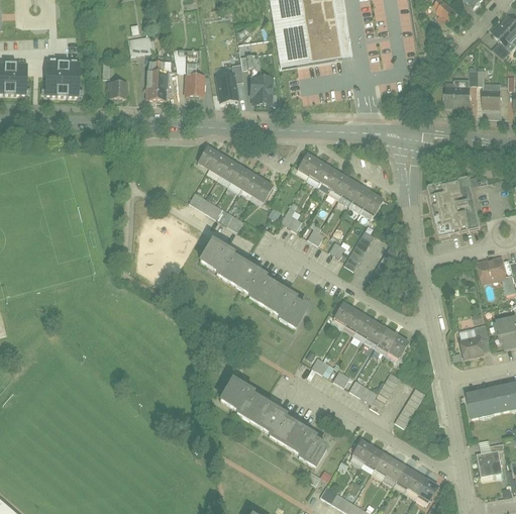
[(269,0),(280,66),(351,56),(342,0),(269,0)]
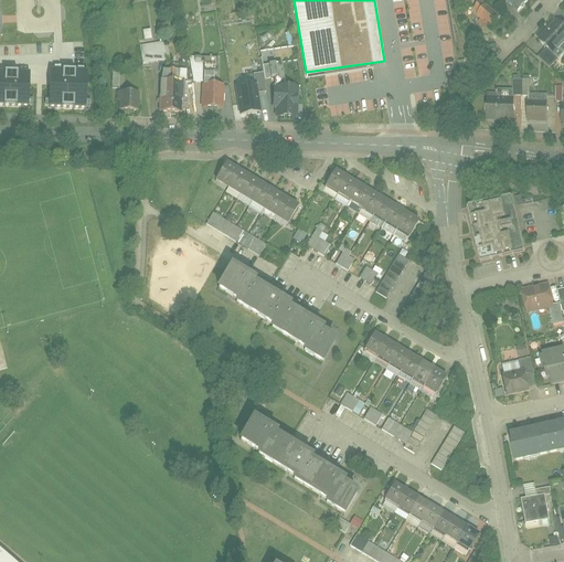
[(476,7),(493,23),(502,14),(488,0),(483,0),(476,7)]
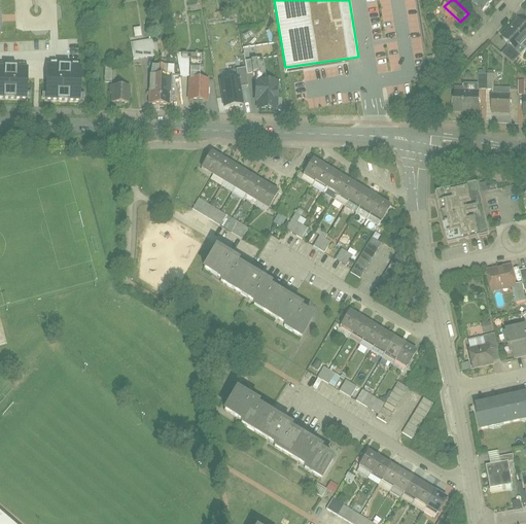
[(525,22),(520,16),(502,34),(511,41),(517,47),(525,37),(525,22)]
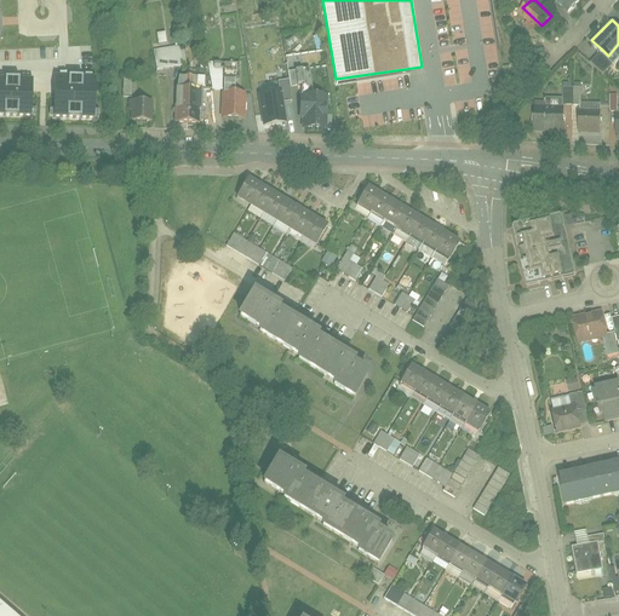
[(185,44),(155,45),(156,65),(187,63),(185,44)]
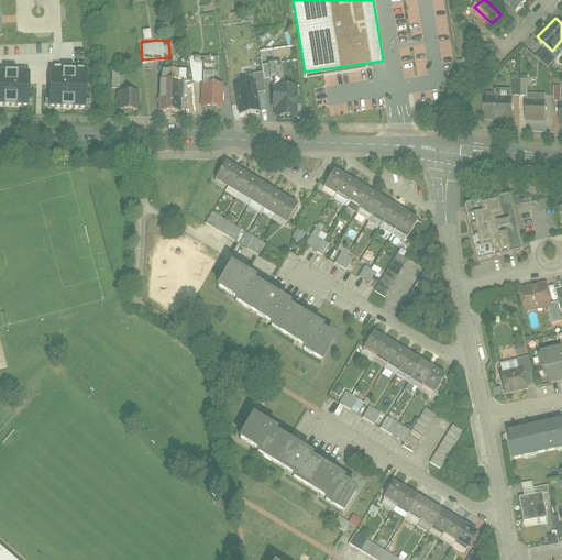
[(561,40),(552,51),(546,44),(537,54),(549,65),(561,50),(561,40)]
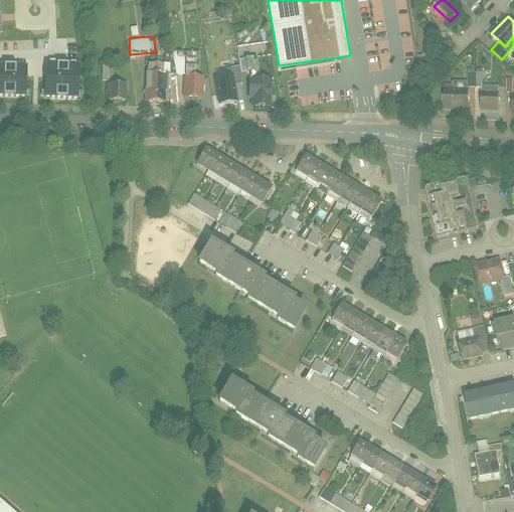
[(243,69),(260,67),(258,53),(241,56),(243,69)]
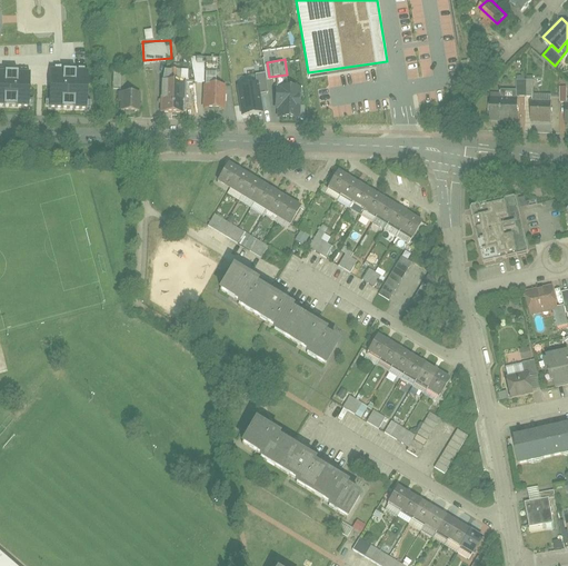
[(421,61),(424,75),(435,72),(432,59),(421,61)]
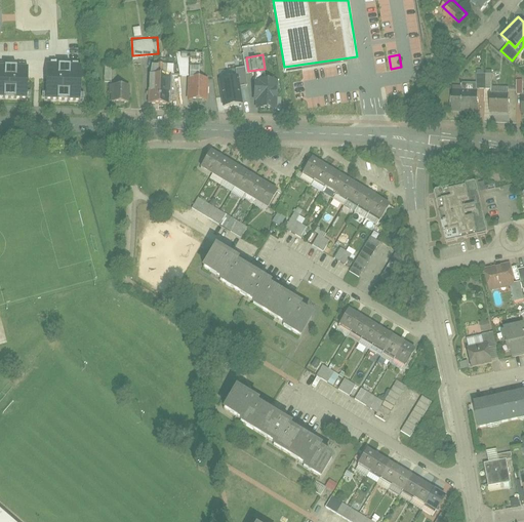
[(0,95),(31,97),(33,59),(0,58),(0,95)]
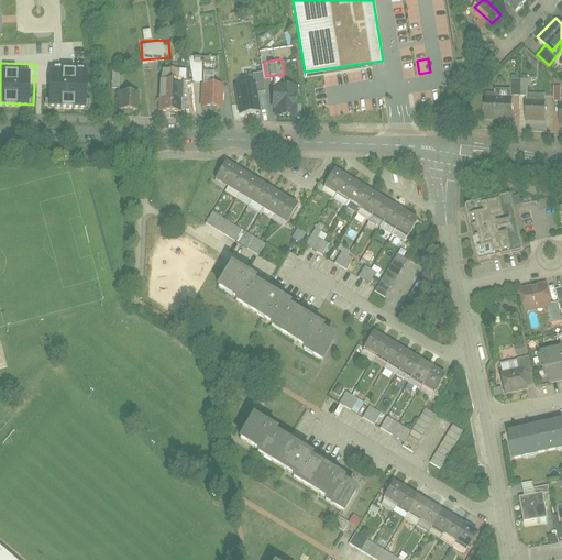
[(91,105),(91,63),(48,63),(48,103),(91,105)]
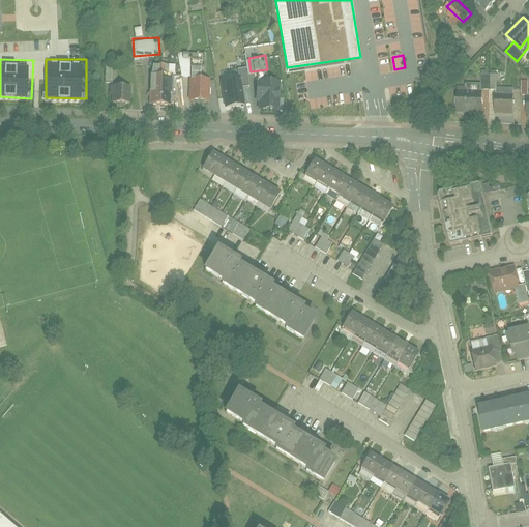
[(150,63),(150,101),(172,101),(173,63),(150,63)]
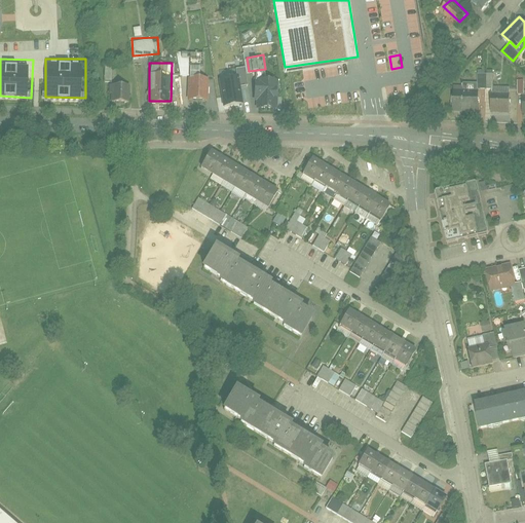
[(190,75),(189,98),(205,98),(205,75),(190,75)]
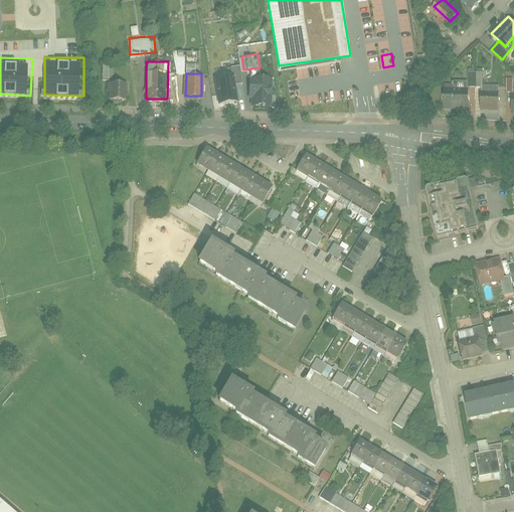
[(250,73),(249,101),(272,103),(274,74),(250,73)]
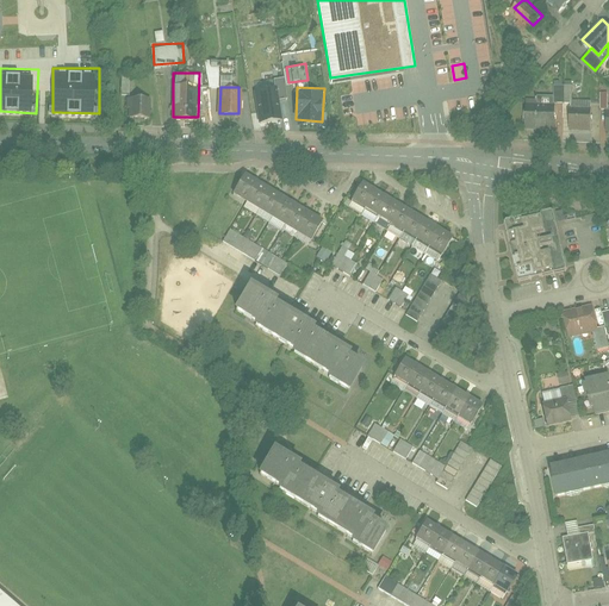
[(281,93),(260,93),(260,114),(281,114),(281,93)]
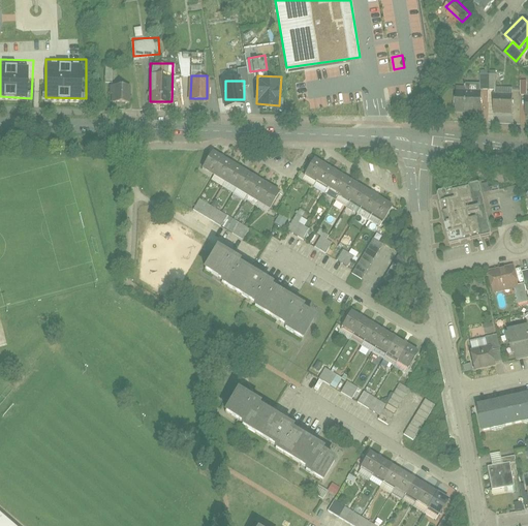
[(114,83),(113,99),(127,99),(127,83),(114,83)]
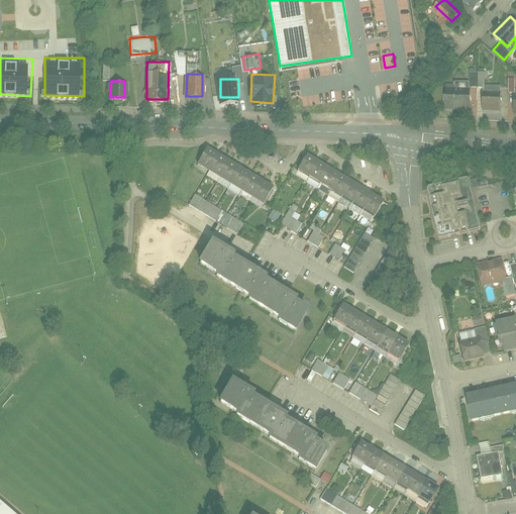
[(471,107),(472,89),(445,89),(445,106),(471,107)]
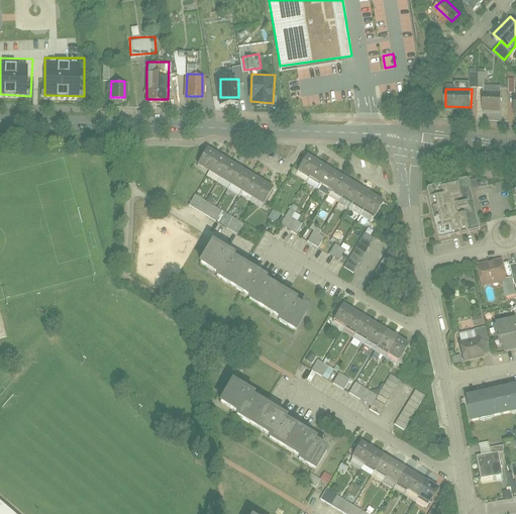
[(484,107),(501,106),(501,92),(484,93),(484,107)]
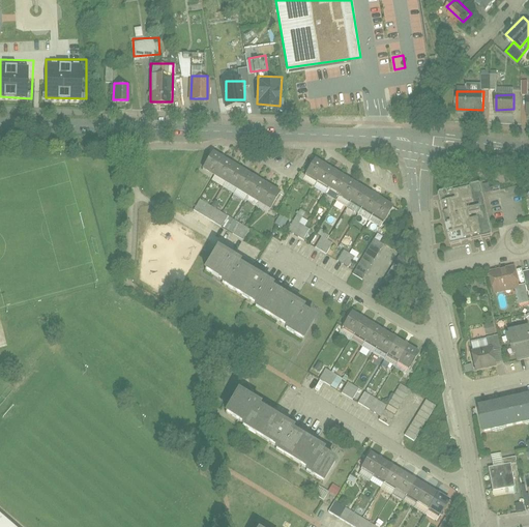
[(213,150),(203,168),(271,208),(281,192),(213,150)]
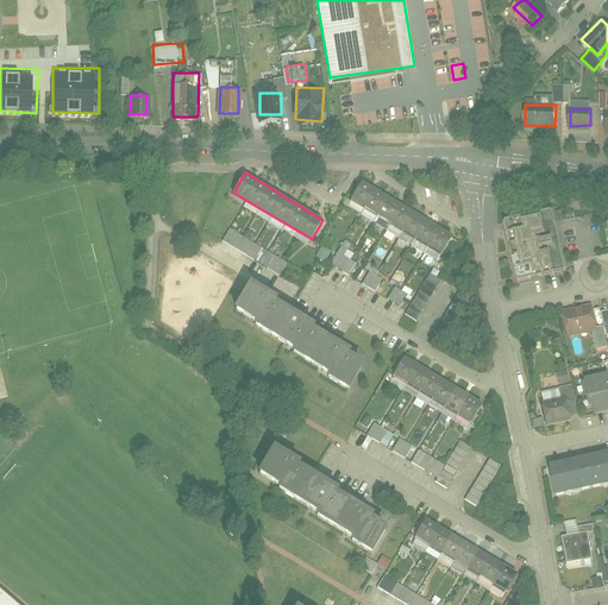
[(363,182),(351,201),(442,254),(452,237),(363,182)]
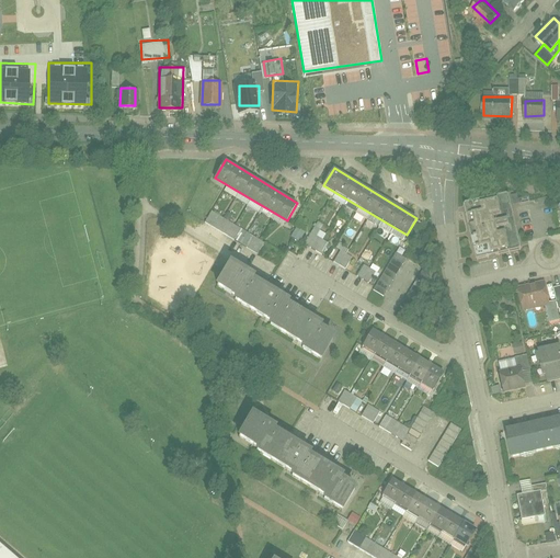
[(507,191),(464,202),(478,258),(522,247),(507,191)]
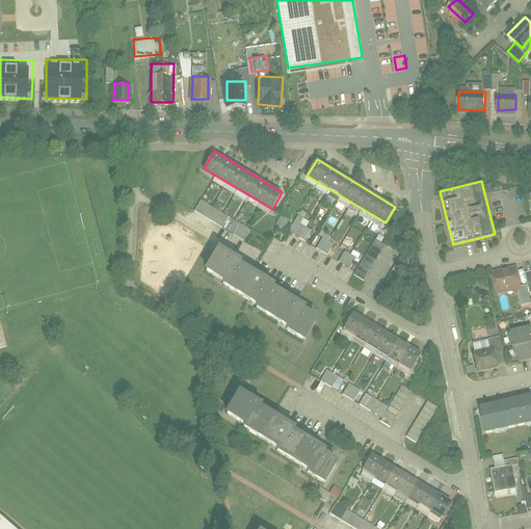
[(194,210),(245,238),(251,227),(201,199),(194,210)]
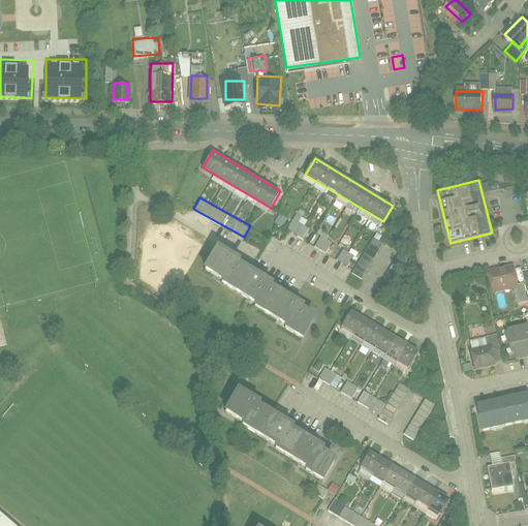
[(304,238),(310,226),(305,223),(308,218),(303,215),(306,210),(300,207),(287,228),(304,238)]
